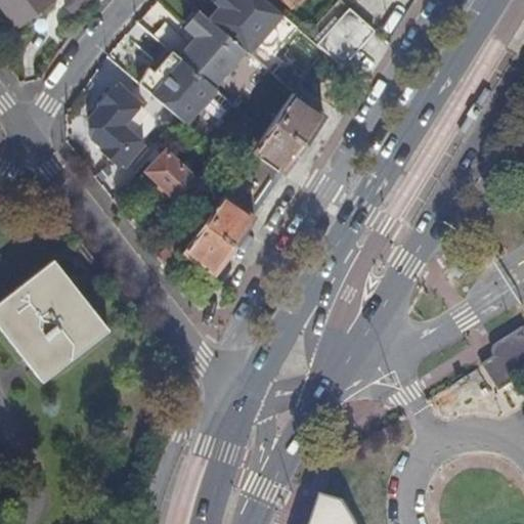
[(0,0),(0,12),(15,32),(52,2),(50,0),(0,0)]
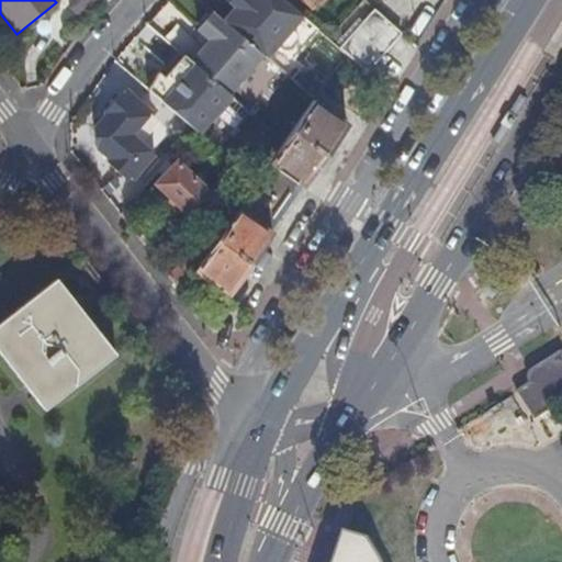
[(77,0),(80,3),(69,13),(79,24),(104,3),(100,0),(77,0)]
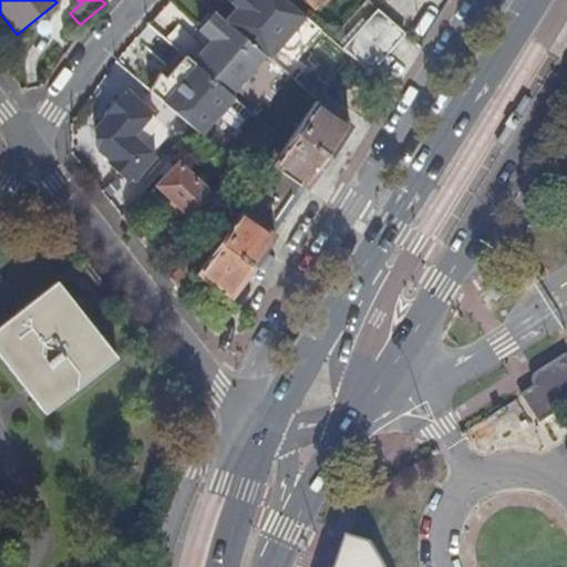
[(240,10),(228,23),(265,57),(269,60),(279,48),(286,53),(294,52),(301,43),(300,35),(295,30),(306,18),(286,0),(240,0),(236,7),(240,10)]
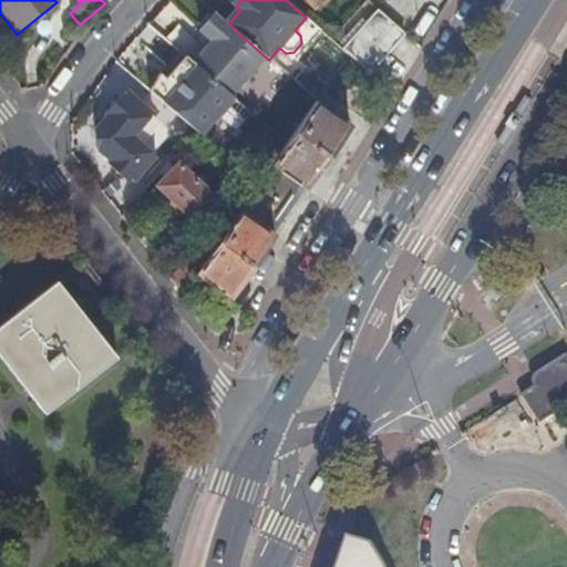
[(322,8),(330,0),(305,0),(306,0),(316,10),(320,6),(322,8)]
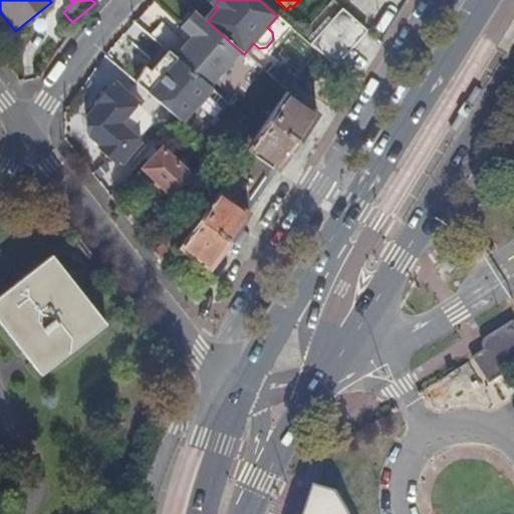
[(366,33),(341,11),(310,46),(315,51),(335,68),(366,33)]
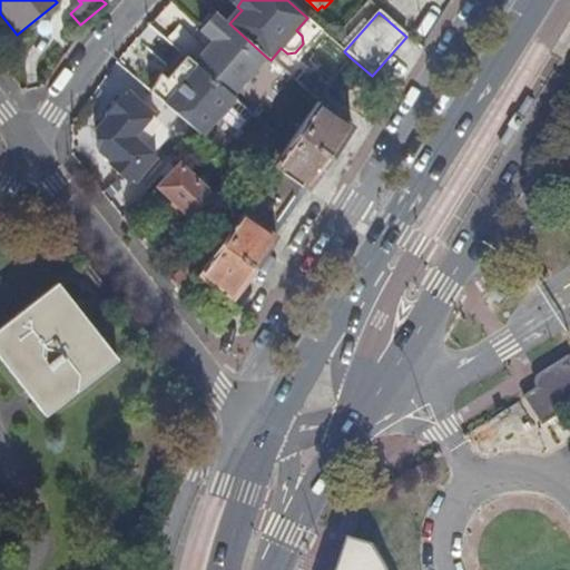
[(232,96),(266,57),(229,23),(219,15),(204,31),(216,42),(196,64),(232,96)]
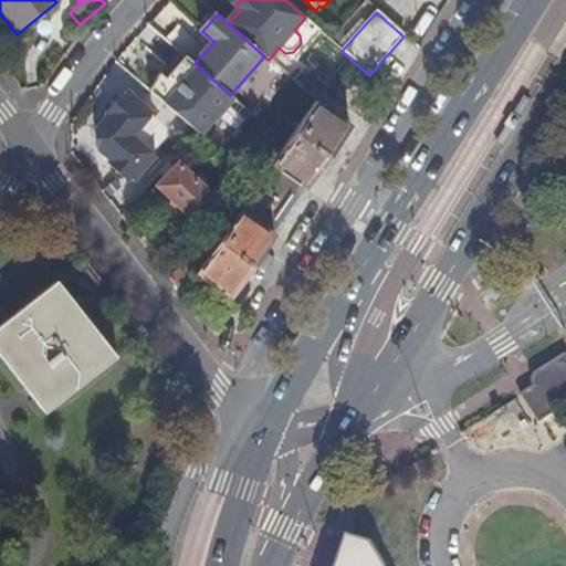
[(197,133),(231,95),(230,95),(195,63),(188,58),(167,80),(161,74),(148,90),(197,133)]
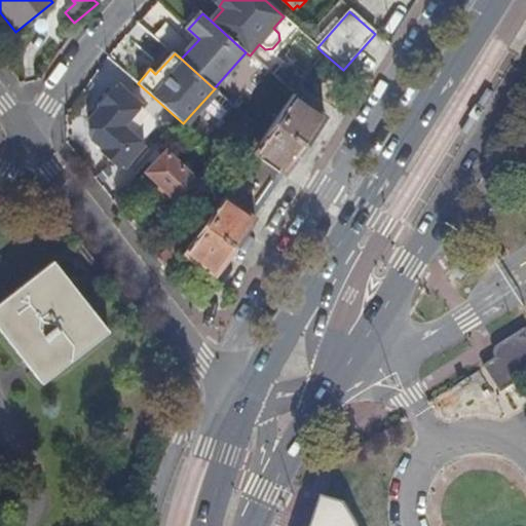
[(99,106),(101,107),(89,119),(90,139),(103,150),(101,152),(119,168),(121,166),(124,170),(145,146),(124,127),(143,106),(119,85),(116,88),(114,87),(99,106)]
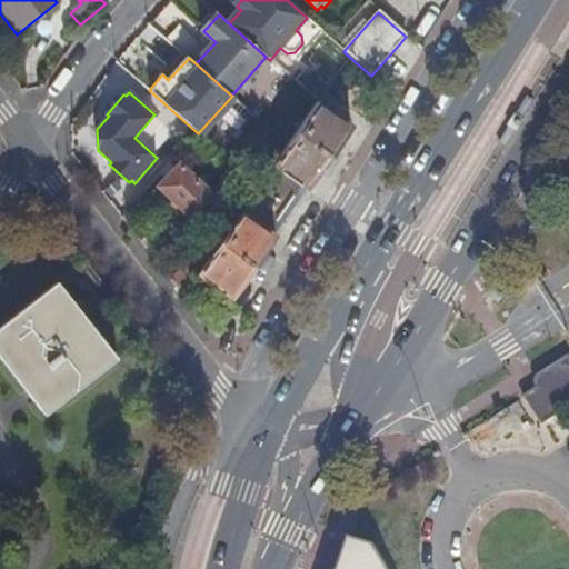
[(272,167),(307,190),(350,128),(317,105),(272,167)]
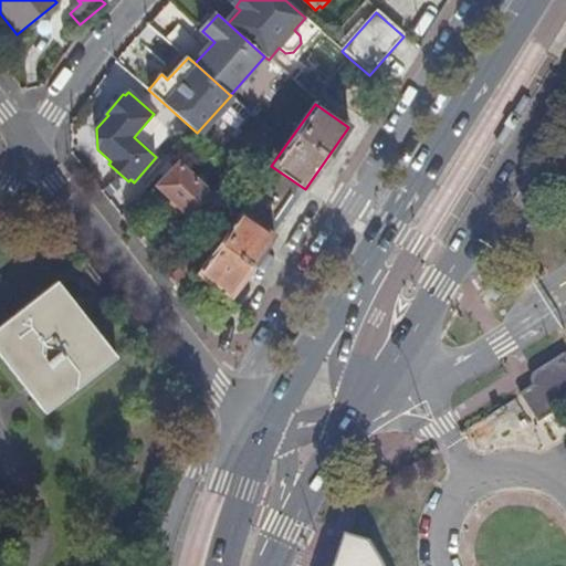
[(196,227),(219,202),(177,163),(154,187),(196,227)]
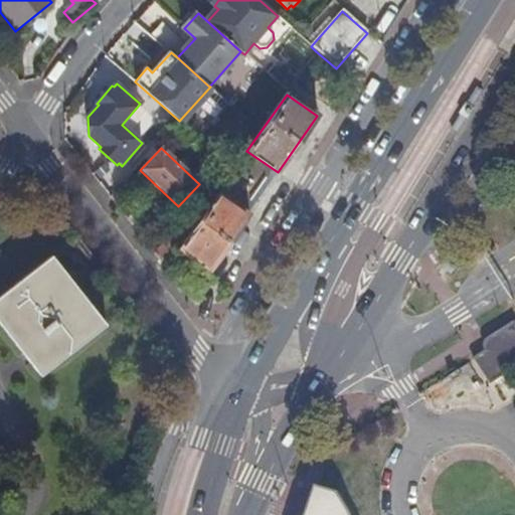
[(278,172),(246,151),(218,192),(249,212),(278,172)]
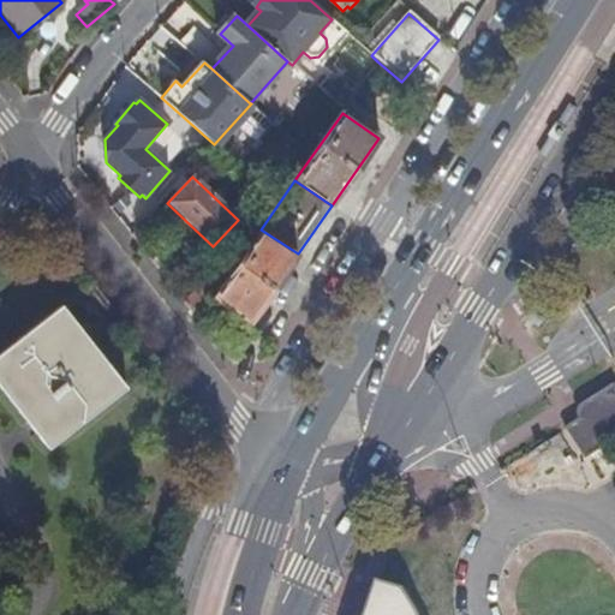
[(298,254),(261,230),(212,300),(248,324),(298,254)]
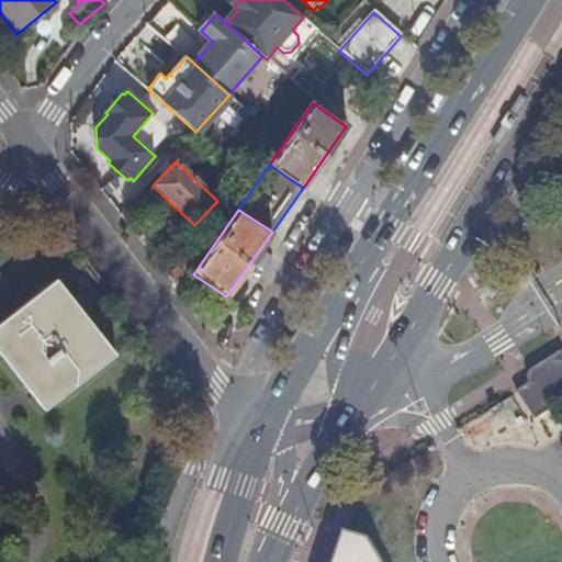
[(46,415),(117,360),(115,358),(113,360),(55,288),(58,285),(56,283),(0,327),(0,355),(32,396),(46,415)]
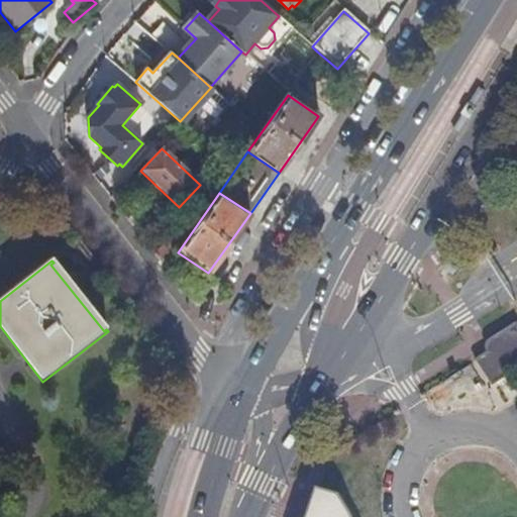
[(491,352),(479,360),(495,385),(516,370),(516,323),(486,344),(491,352)]
